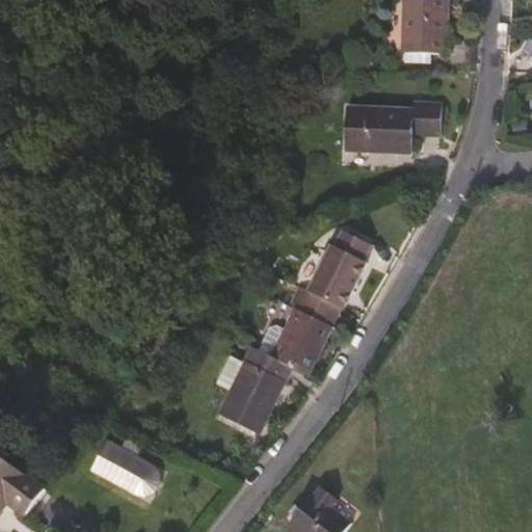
[(445,56),(447,0),(409,0),(406,54),(445,56)]
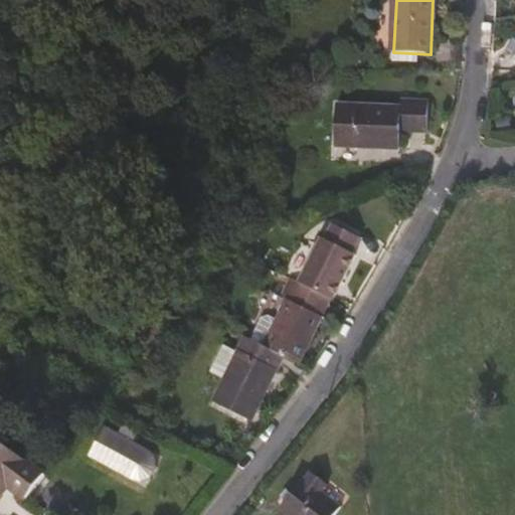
[(428,131),(428,102),(401,101),(401,107),(337,106),(336,147),(400,149),(400,131),(428,131)]
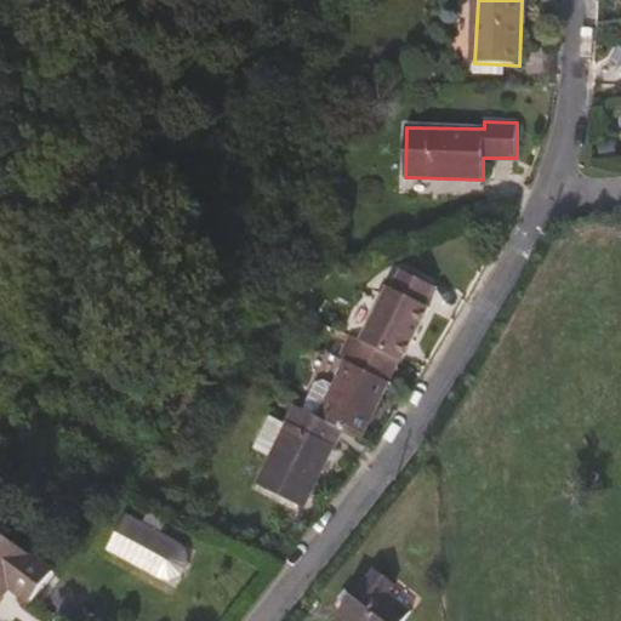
[(358,440),(392,383),(387,382),(394,369),(365,353),(359,364),(349,359),(349,362),(340,355),(329,377),(336,382),(317,415),(342,432),(358,440)]
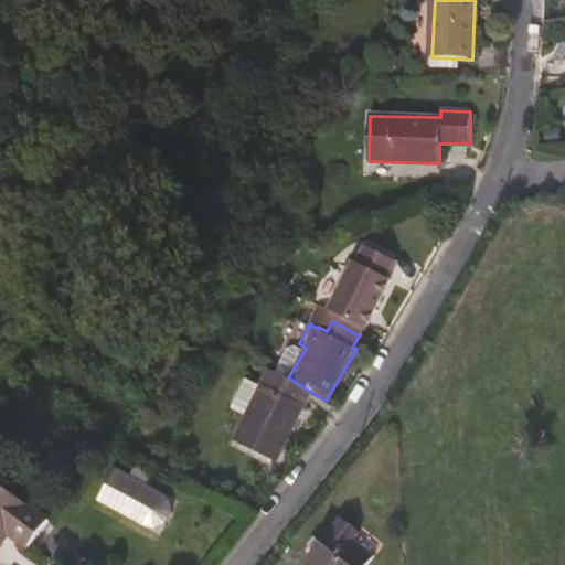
[(275,461),(311,393),(288,377),(269,368),(232,440),(275,461)]
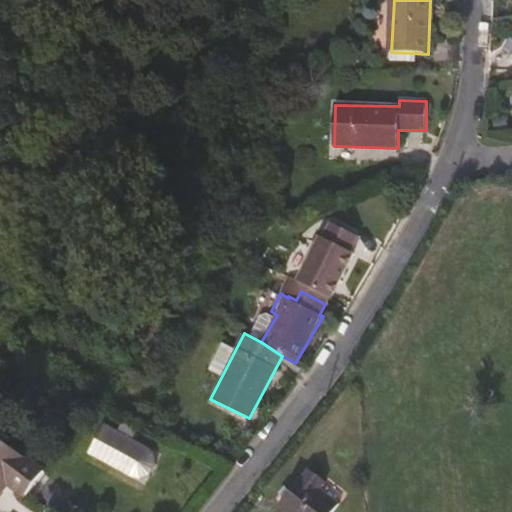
[(148,448),(104,425),(89,453),(137,481),(149,478),(155,467),(154,455),(148,448)]
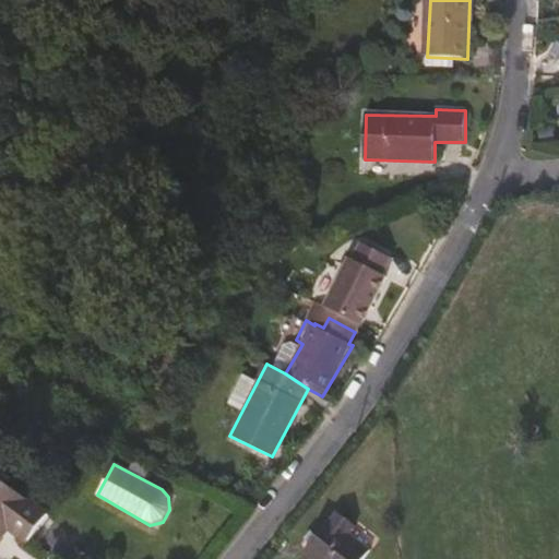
[(48,513),(0,476),(0,535),(8,526),(27,540),(48,513)]
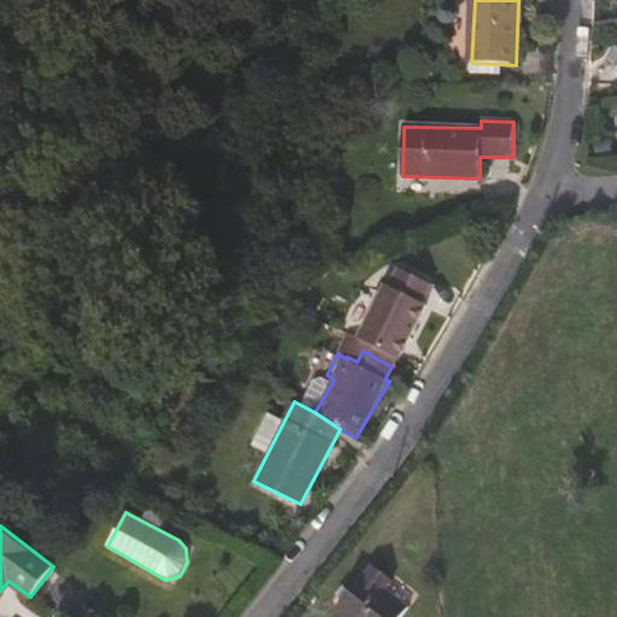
[(399,616),(407,606),(386,589),(392,580),(372,564),(369,570),(366,573),(364,573),(336,607),(347,616),(399,616)]
